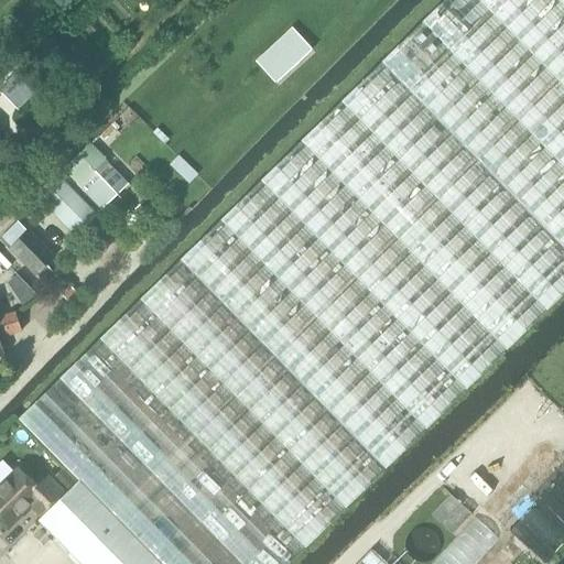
[(563,0),(444,0),(19,419),(79,480),(161,563),(288,563),(563,292),(563,0)]
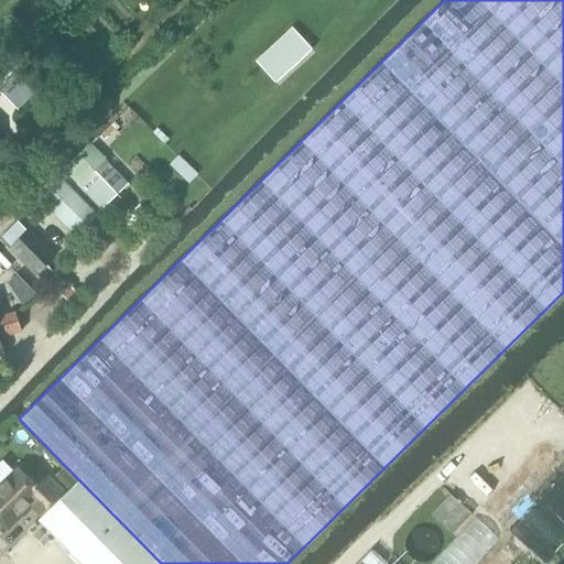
[(313,50),(292,28),(256,62),(275,84),(313,50)]
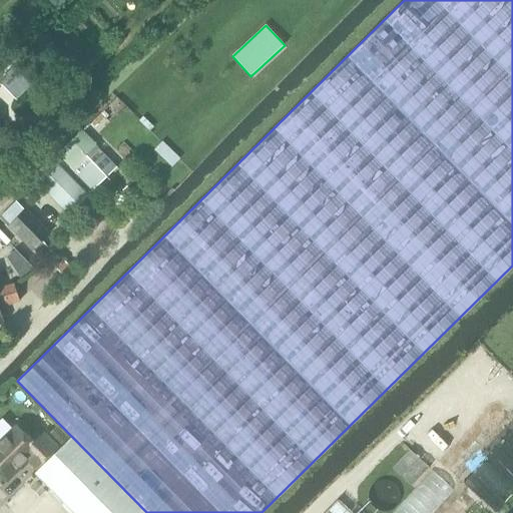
[(81,130),(56,154),(92,191),(116,167),(81,130)]
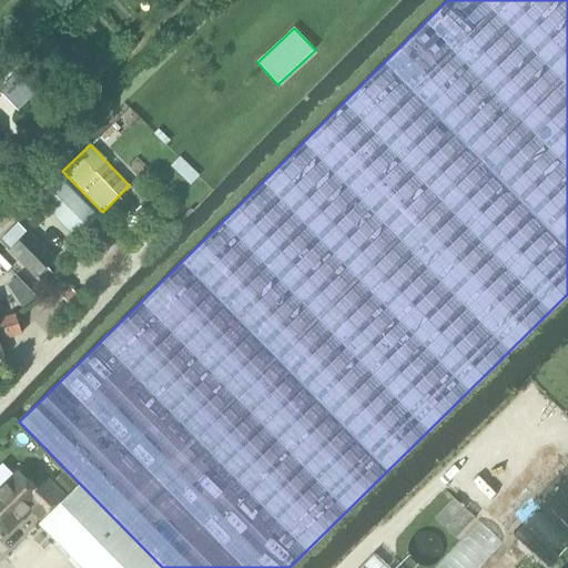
[(58,175),(36,196),(75,237),(97,216),(58,175)]
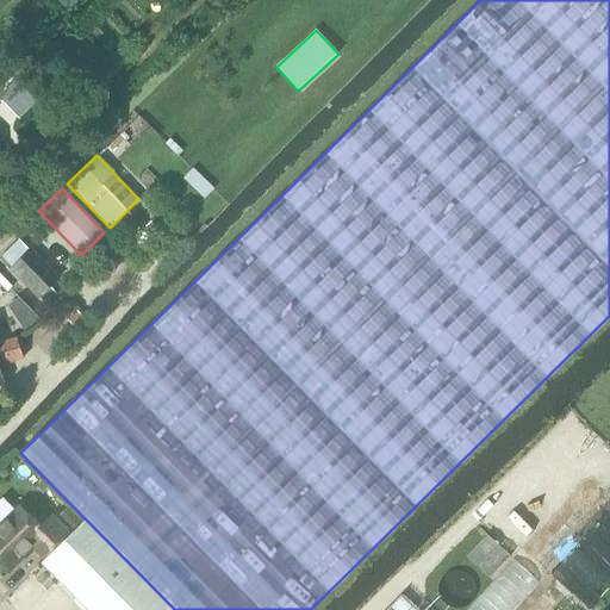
[(147,226),(161,242),(172,232),(157,217),(147,226)]
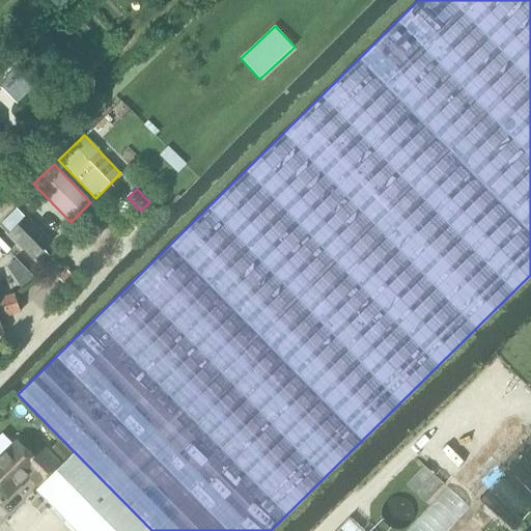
[(17,210),(2,223),(9,232),(25,218),(17,210)]
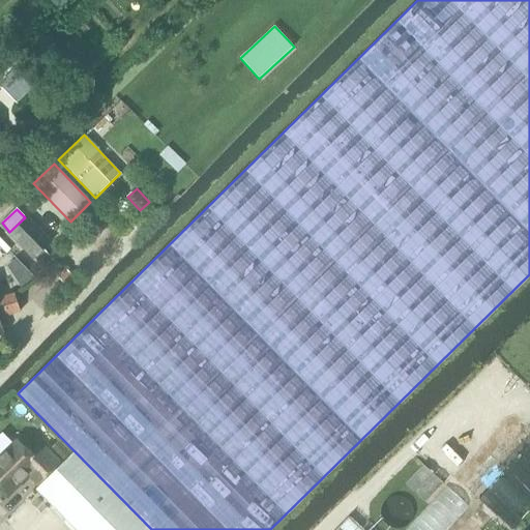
[(27,216),(9,234),(34,259),(52,241),(27,216)]
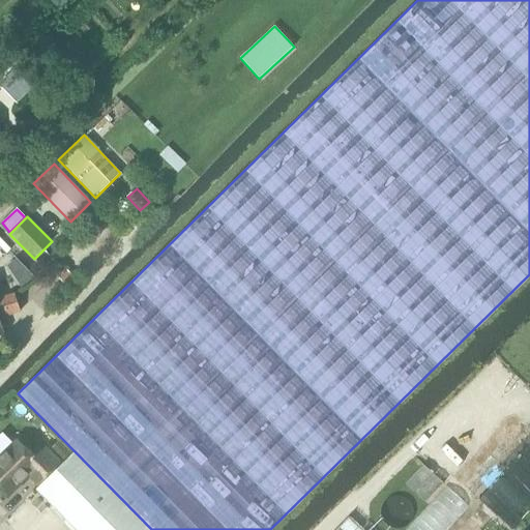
[(0,248),(6,256),(10,252),(0,241),(0,248)]
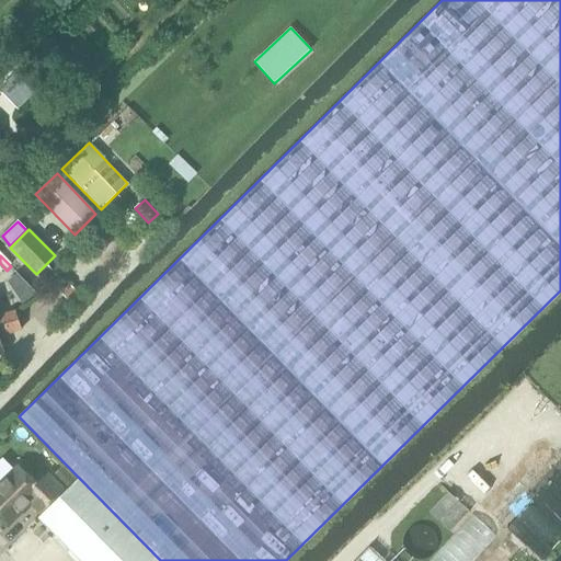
[(27,283),(15,293),(23,304),(37,294),(27,283)]
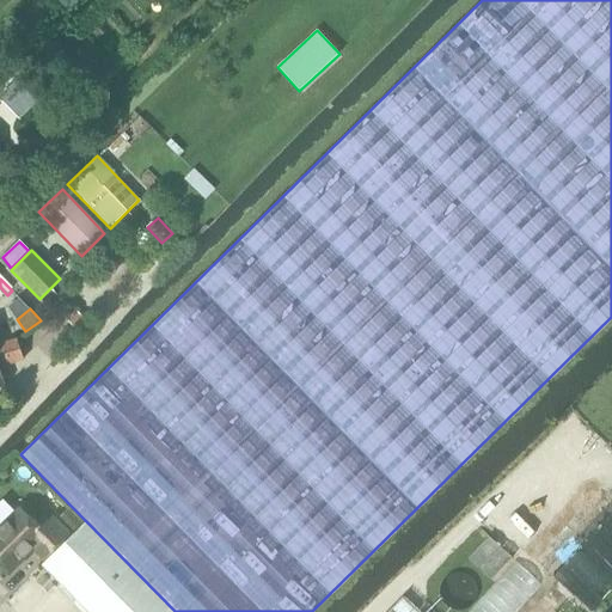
[(78,313),(69,322),(78,331),(87,323),(78,313)]
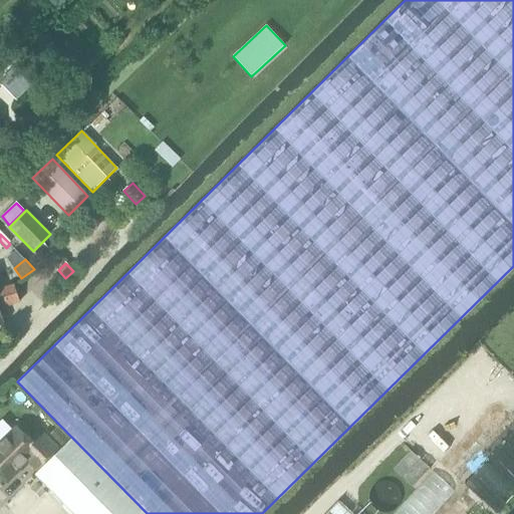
[(0,298),(17,293),(14,284),(1,288),(2,293),(0,293),(0,298)]
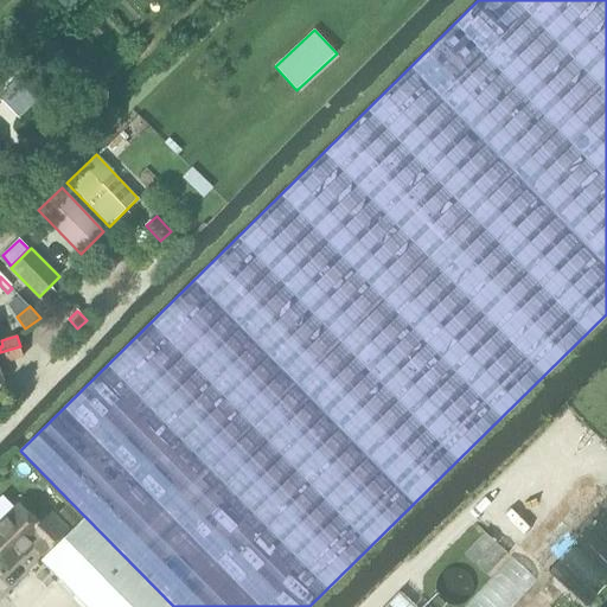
[(20,346),(0,352),(0,384),(4,384),(0,371),(0,358),(6,357),(7,362),(24,357),(20,346)]
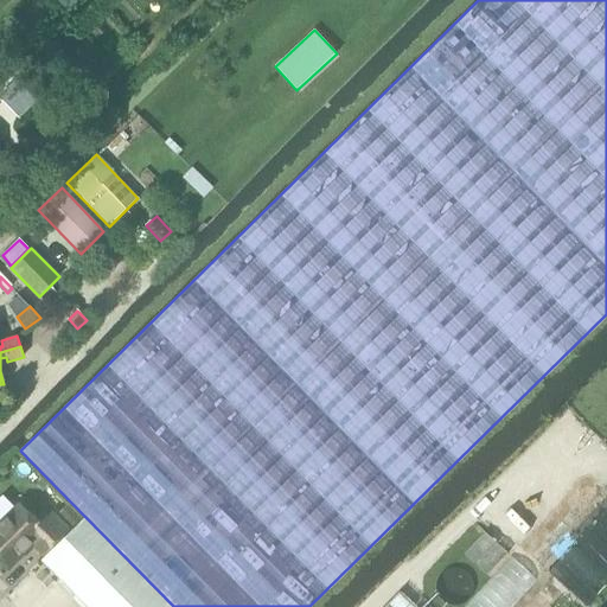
[(68,504),(56,516),(71,531),(83,519),(68,504)]
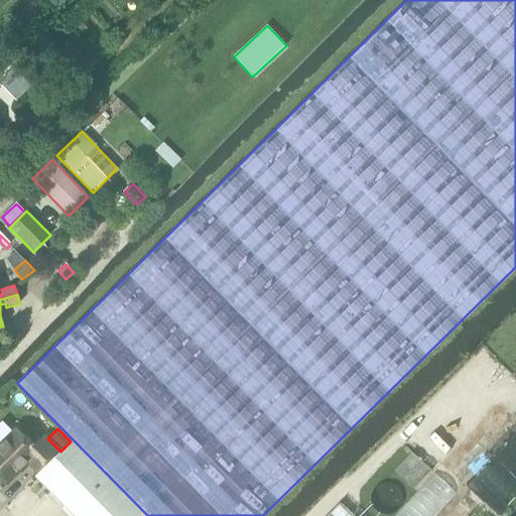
[(0,445),(0,476),(6,483),(29,460),(38,470),(57,452),(43,437),(33,447),(16,430),(0,445)]
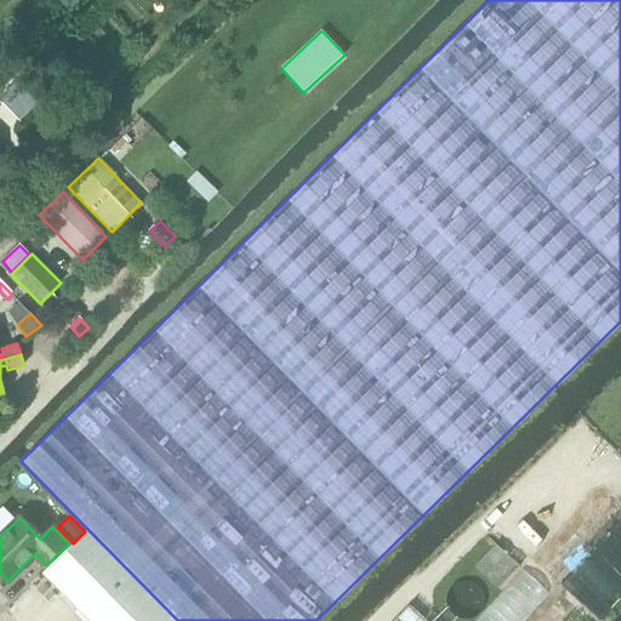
[(177,620),(87,529),(43,573),(83,614),(90,620),(177,620)]
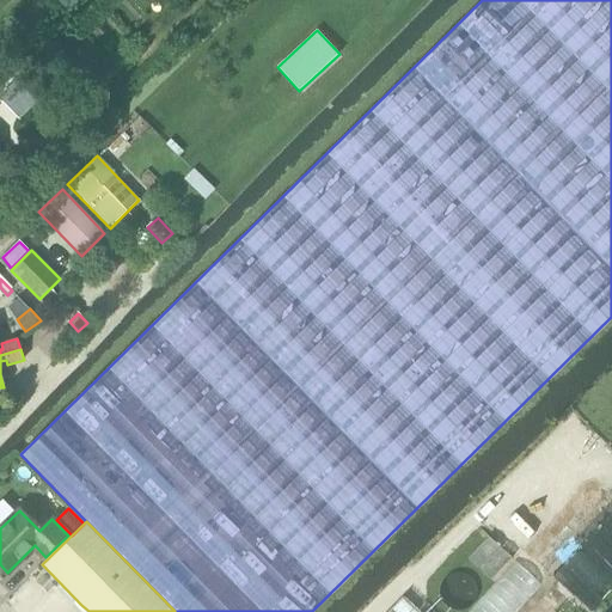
[(418,611),(404,598),(389,611),(418,611)]
